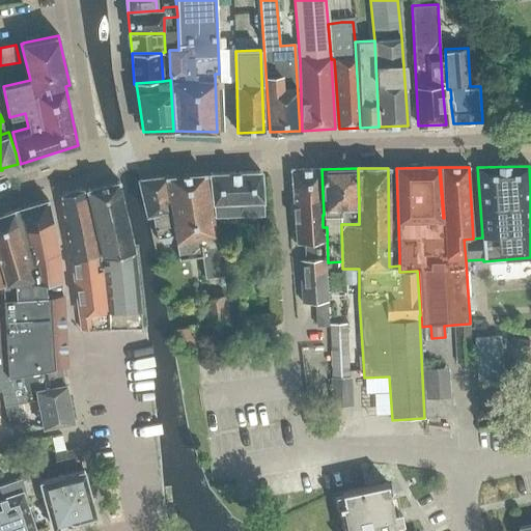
[(325,272),(323,227),(323,215),(322,169),(290,170),(296,232),(294,232),(294,244),(304,244),(305,260),(299,260),(302,304),(314,303),(316,327),(328,326),(325,272)]
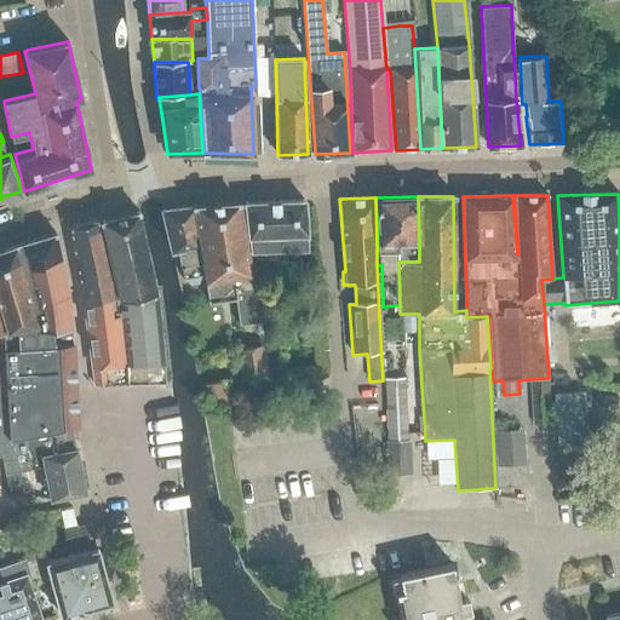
[(306,235),(304,201),(245,204),(250,252),(306,250),(306,235)]
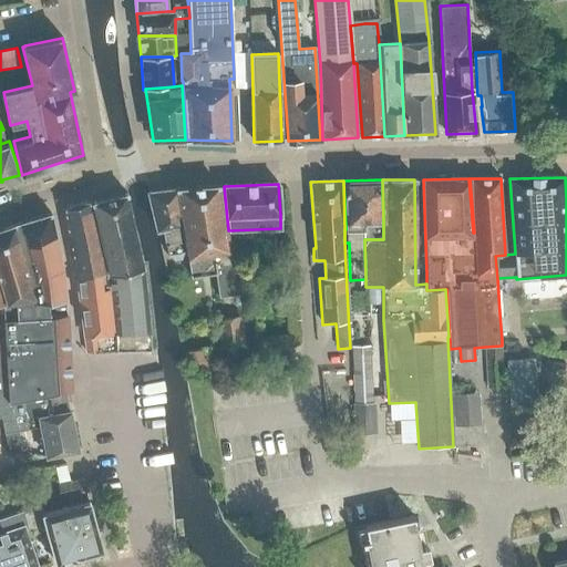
[(176,189),(187,254),(187,256),(186,256),(189,277),(215,274),(219,298),(244,294),(236,248),(228,249),(218,185),(176,189)]
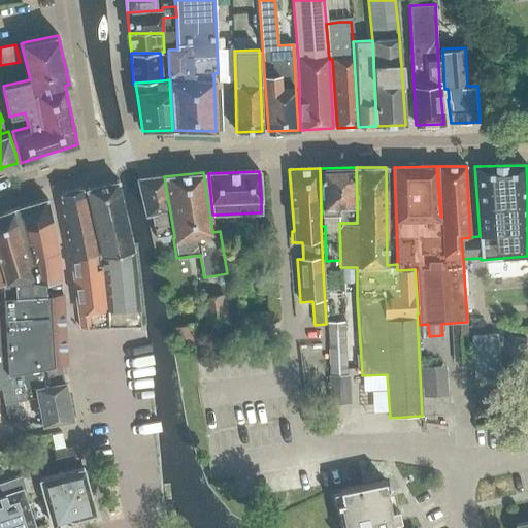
[(158,240),(174,236),(164,176),(138,179),(147,221),(153,219),(158,240)]
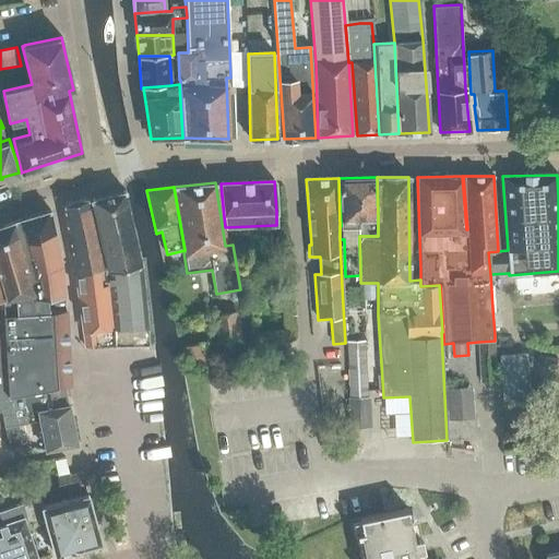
[(125,191),(91,200),(107,271),(114,347),(149,345),(142,263),(125,191)]
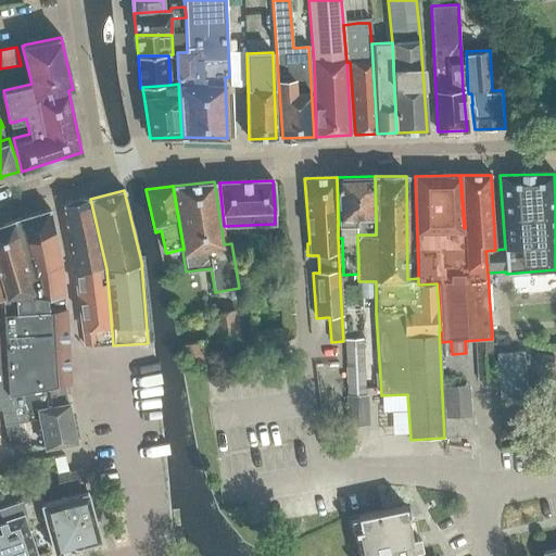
[(75,273),(85,345),(112,345),(104,267),(89,198),(61,205),(75,273)]
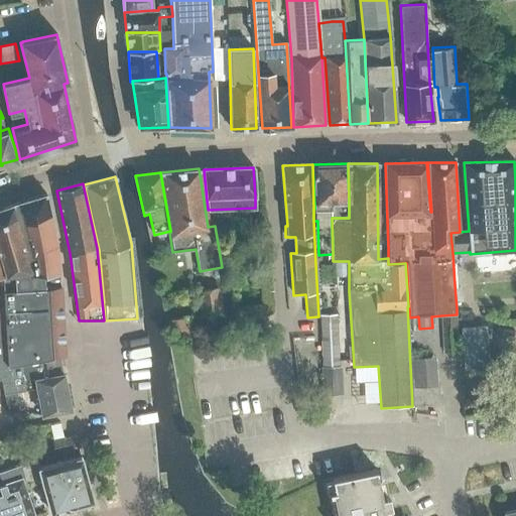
[(43,274),(59,273),(55,241),(45,194),(13,205),(14,207),(13,208),(30,271),(31,276),(33,289),(44,288),(43,274)]
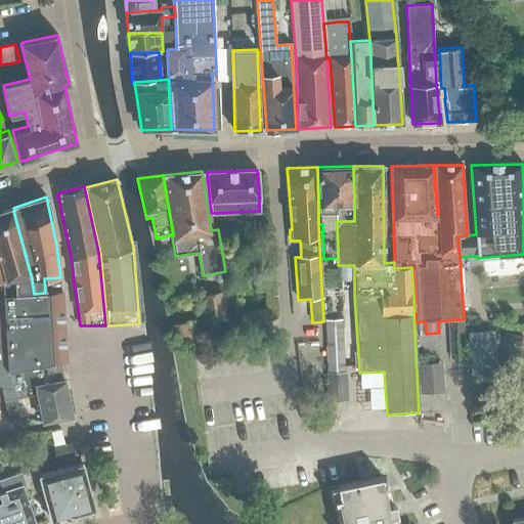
[(12,208),(0,212),(0,268),(3,280),(1,280),(2,296),(5,345),(7,367),(8,374),(61,362),(68,362),(63,292),(45,293),(34,294),(32,280),(31,275),(13,211),(12,208)]
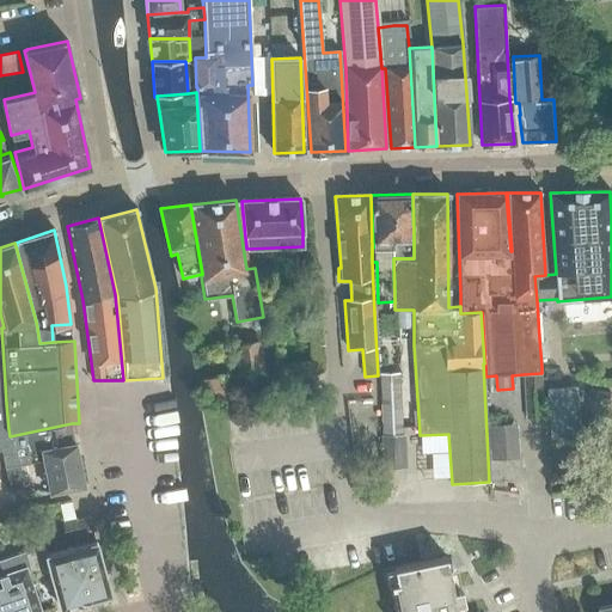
[(0,450),(0,451),(11,450),(10,436),(8,429),(6,403),(2,346),(1,328),(0,322),(0,450)]
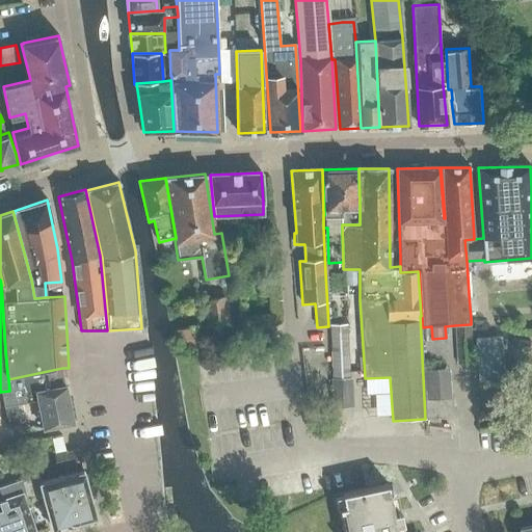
[(205,299),(208,325),(228,322),(224,296),(205,299)]
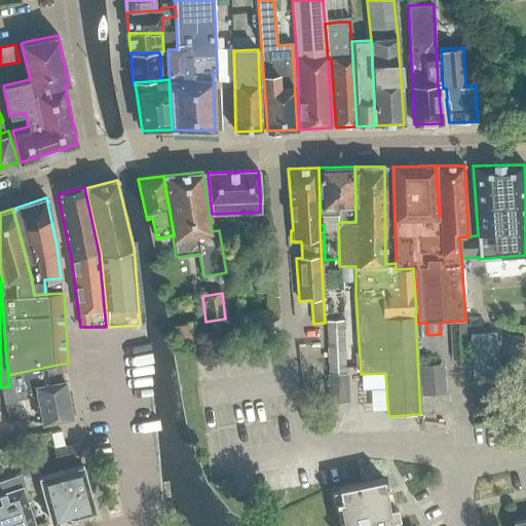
[(328,374),(346,373),(343,321),(325,322),(328,374)]
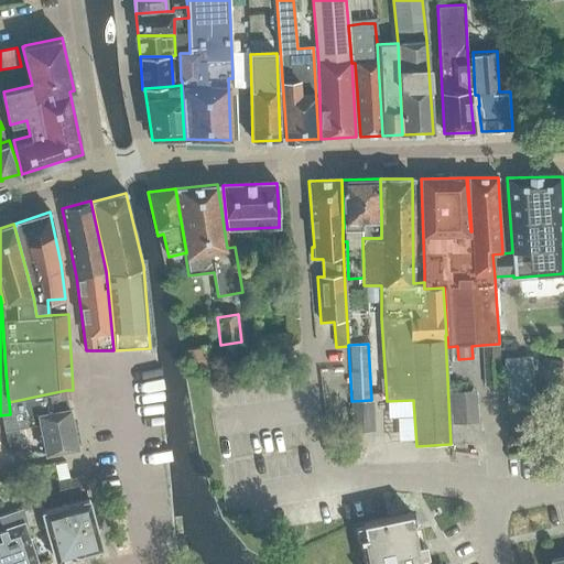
[(485,386),(501,384),(499,344),(483,345),(485,386)]
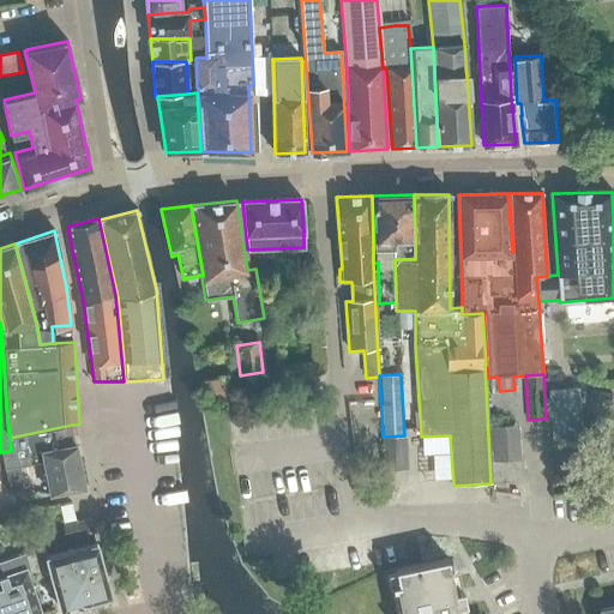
[(203,381),(208,407),(235,401),(230,377),(203,381)]
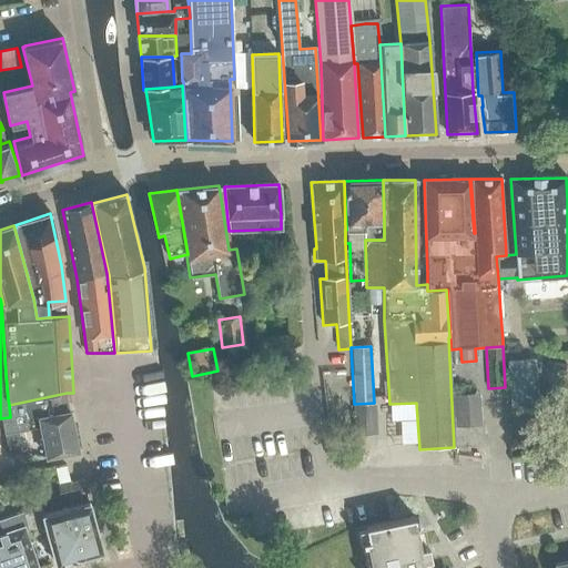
[(538,374),(509,375),(511,406),(539,405),(538,374)]
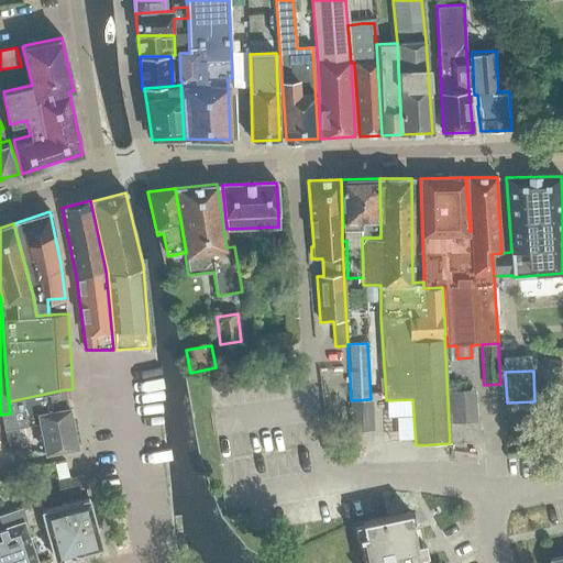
[(69,408),(68,408),(66,389),(9,401),(10,414),(0,415),(3,431),(4,431),(18,428),(40,423),(45,453),(77,448),(69,408)]
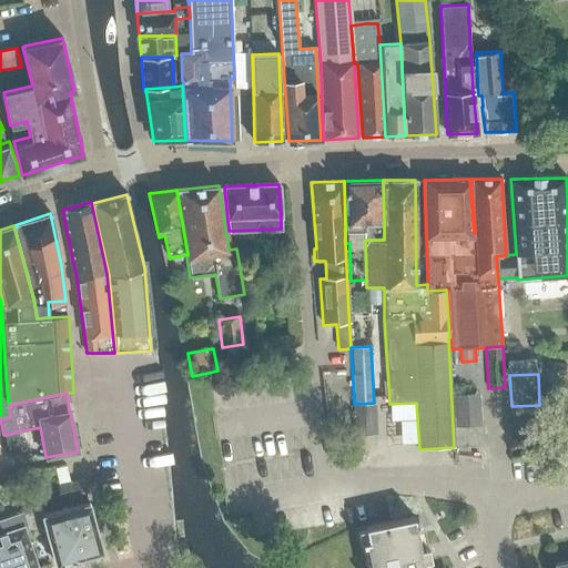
[(7,445),(20,443),(18,432),(4,435),(7,445)]
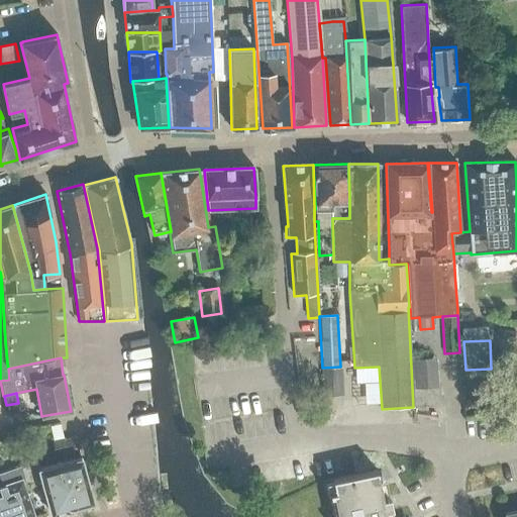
[(49,426),(53,439),(63,437),(60,423),(49,426)]
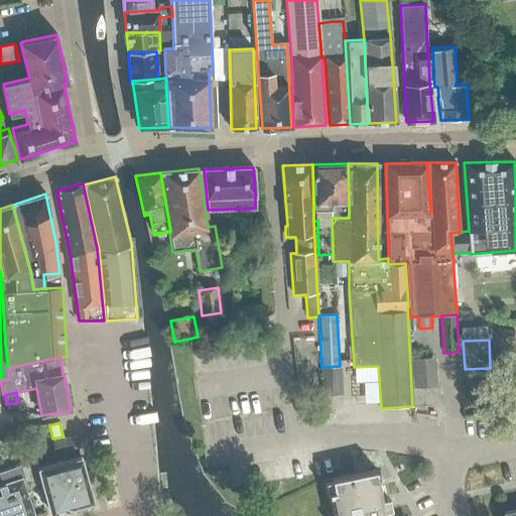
[(51,442),(55,454),(79,447),(76,435),(51,442)]
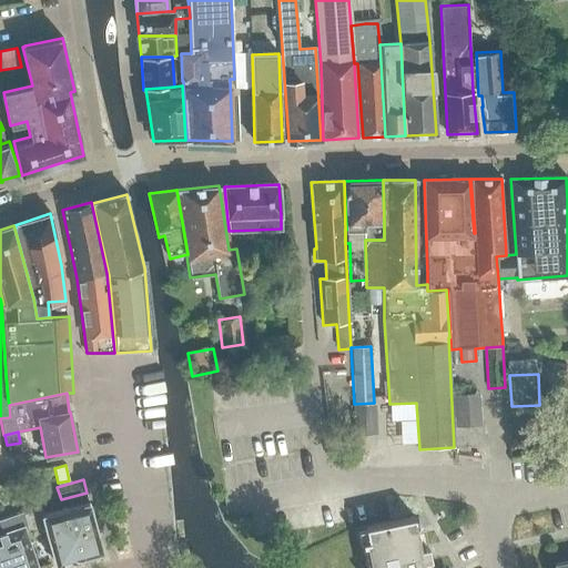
[(41,509),(23,514),(29,535),(46,530),(56,565),(77,558),(77,557),(101,550),(89,503),(43,515),(41,509)]
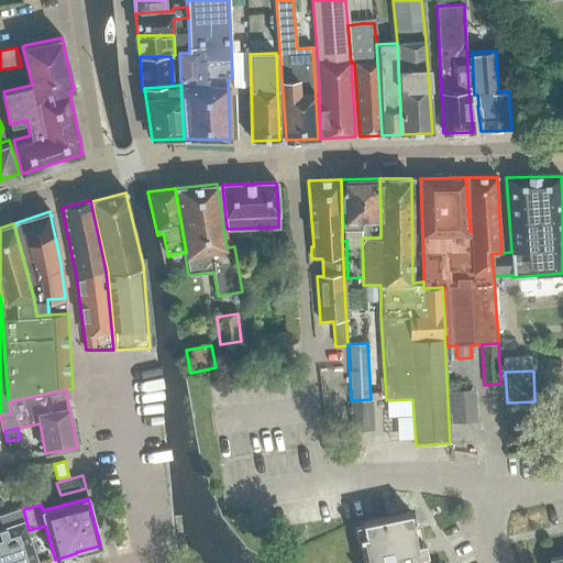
[(29,530),(23,509),(23,508),(0,515),(0,562),(37,562),(26,530),(29,530)]
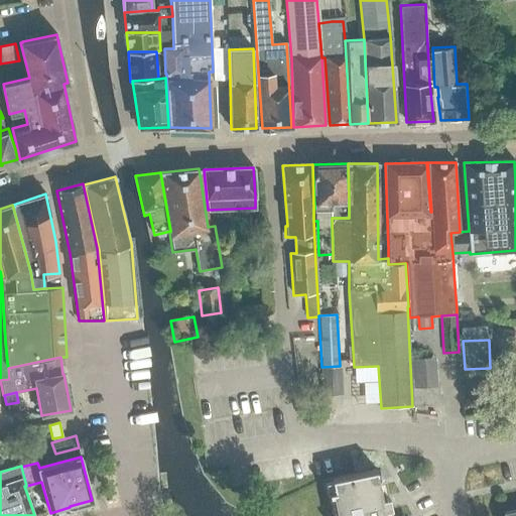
[(385,515),(385,510),(391,508),(389,497),(382,498),(376,470),(332,479),(334,491),(329,492),(334,515),(385,515)]
